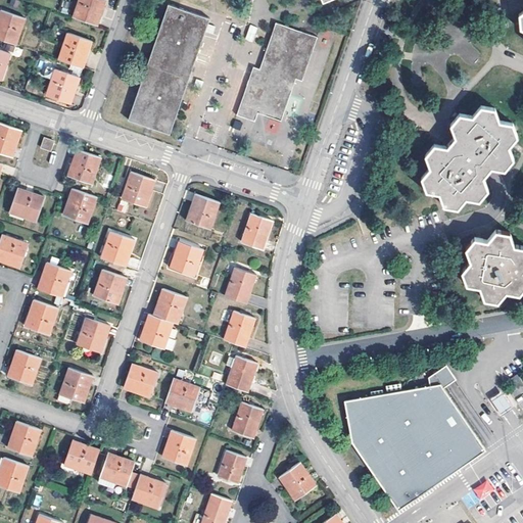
[(77,0),(72,15),(90,22),(95,8),(98,9),(101,10),(104,0),(77,0)]
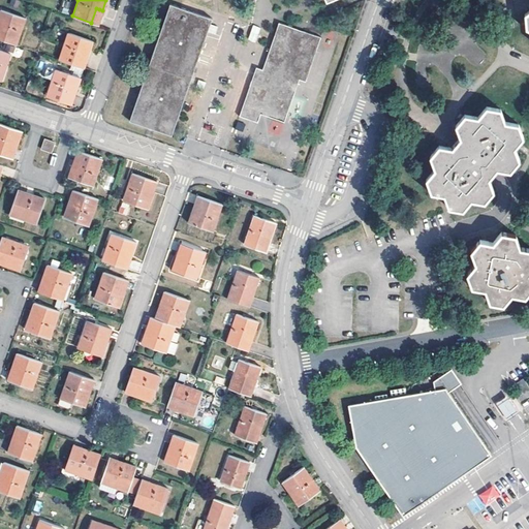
[(132,120),(174,134),(214,18),(172,3),(132,120)]
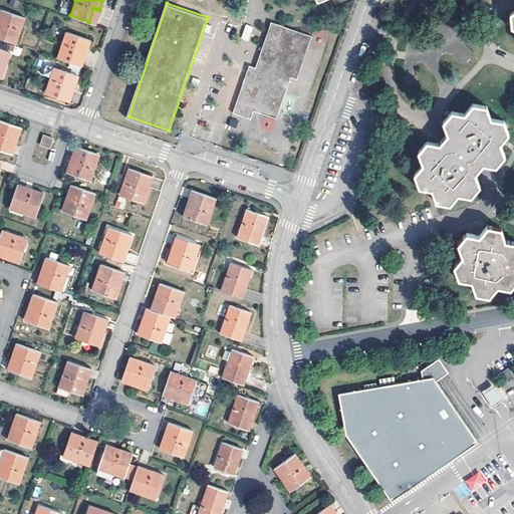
[(0,8),(0,37),(14,43),(23,16),(0,8)]
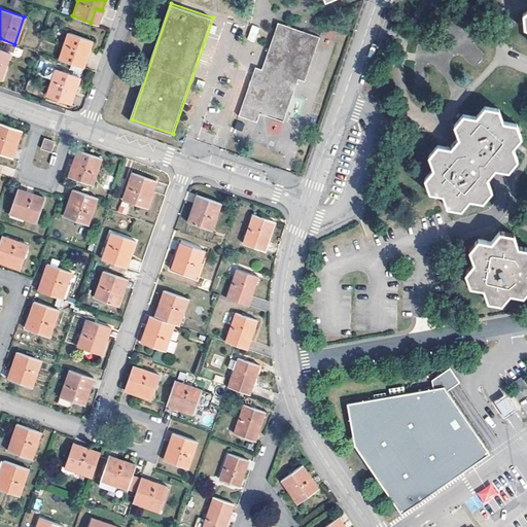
[(97,25),(102,10),(99,9),(96,8),(91,23),(97,25)]
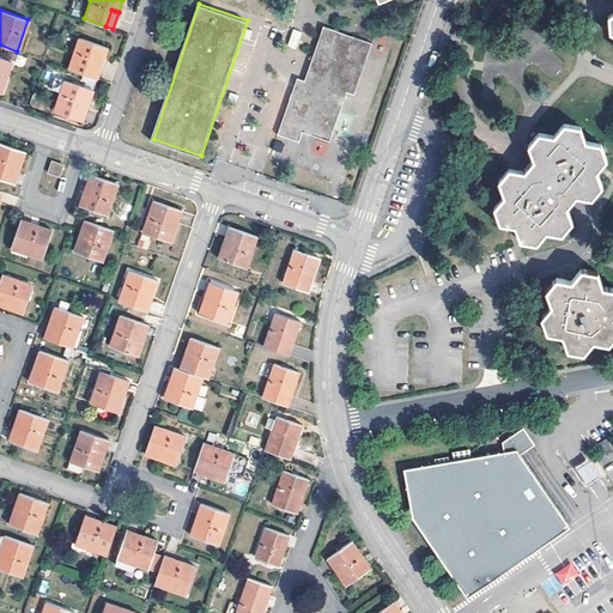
[(299,78),(279,134),(301,141),(304,132),(332,141),(349,91),(356,93),(372,42),(325,25),(307,80),(299,78)]
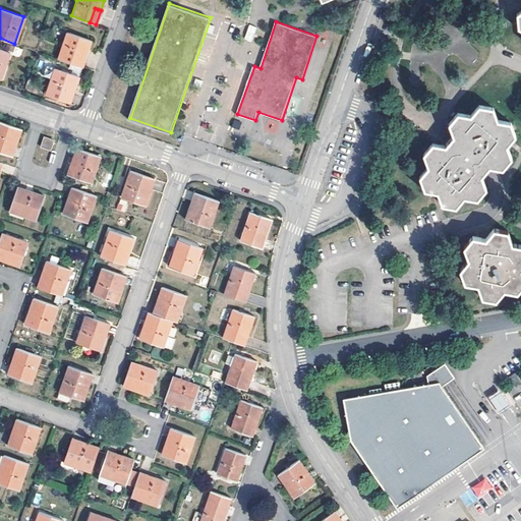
[(252,42),(256,26),(248,24),(244,40),(252,42)]
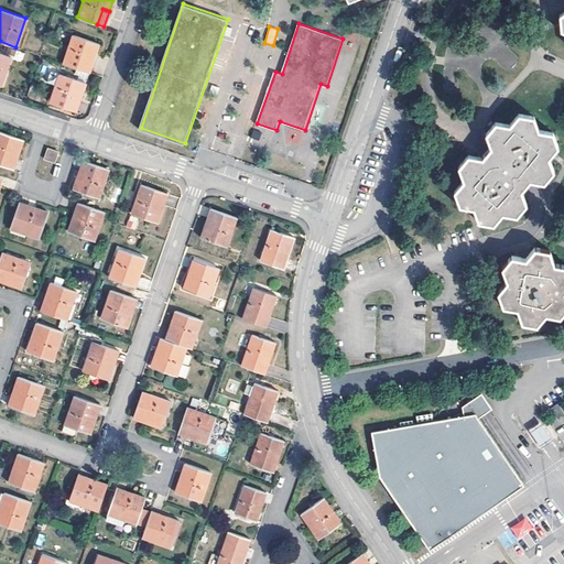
[(97,43),(72,34),(62,63),(83,71),(87,55),(89,56),(93,57),(97,43)]
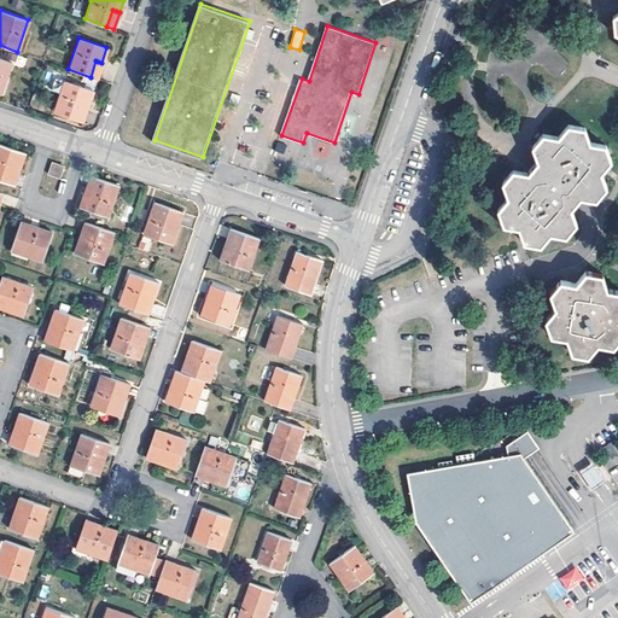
[(0,58),(0,93),(1,93),(12,62),(0,58)]
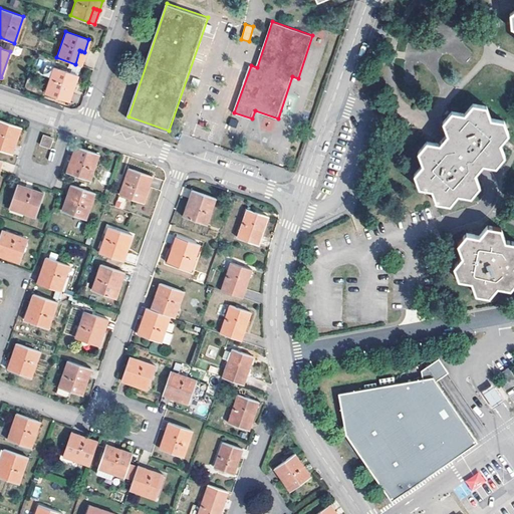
[(79,50),(75,64),(80,65),(84,52),(81,51),(79,50)]
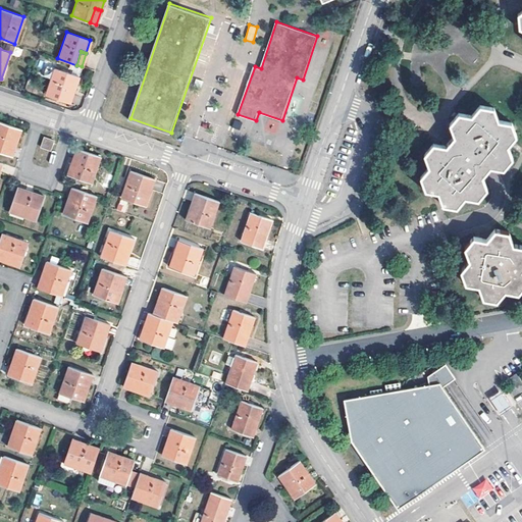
[(54,67),(45,94),(69,103),(73,90),(69,89),(71,82),(73,83),(75,84),(79,75),(54,67)]
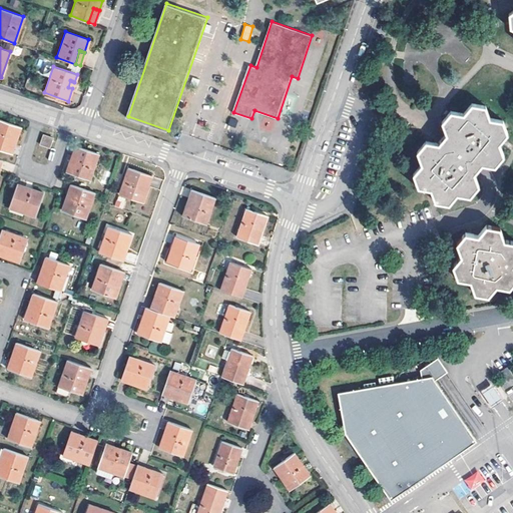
[(444,140),(440,145),(431,143),(422,152),(426,163),(419,173),(423,183),(436,187),(440,199),(451,201),(461,192),(475,193),(483,184),(478,171),(484,163),(496,166),(504,156),(499,144),(508,131),(503,119),(491,116),(487,107),(474,104),(465,115),(454,114),(445,124),(449,135),(444,140)]
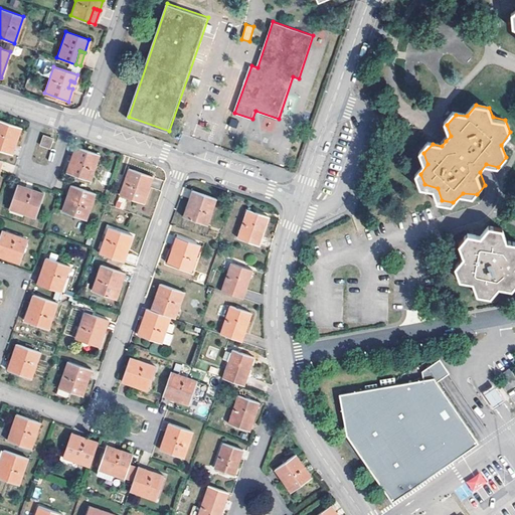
[(20,128),(0,120),(0,149),(8,152),(11,143),(13,138),(16,139),(20,128)]
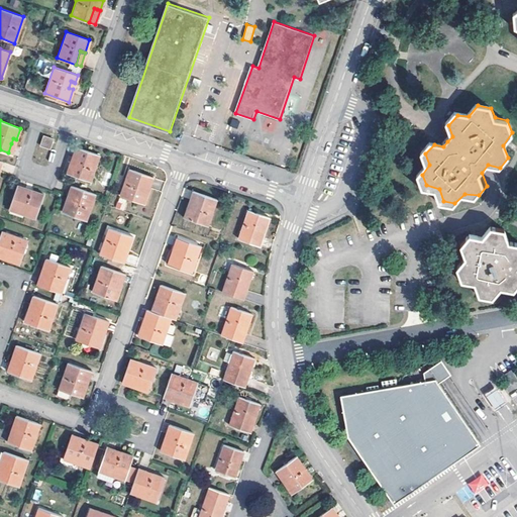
[(53,138),(42,135),(39,144),(48,148),(53,138)]
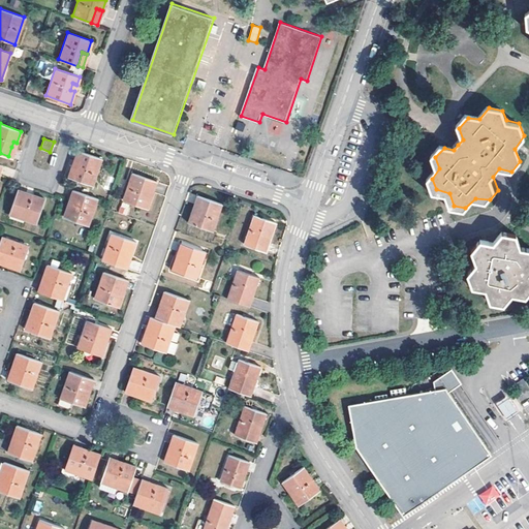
[(11,147),(8,156),(11,157),(17,143),(13,142),(11,147)]
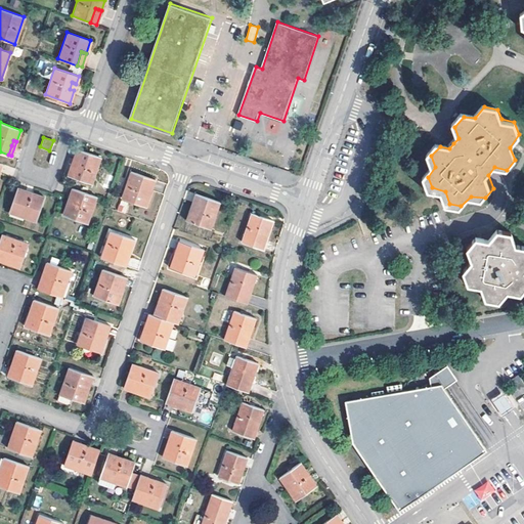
[(76,162),(80,150),(76,148),(71,164),(75,165),(76,162)]
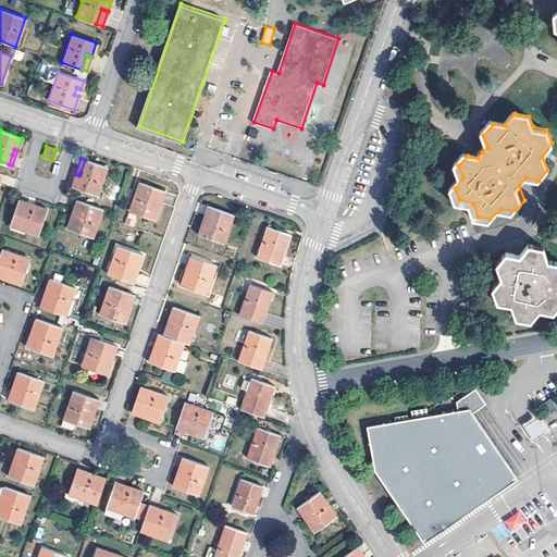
[(79,175),(75,174),(72,186),(97,195),(106,166),(85,160),(81,172),(79,175)]
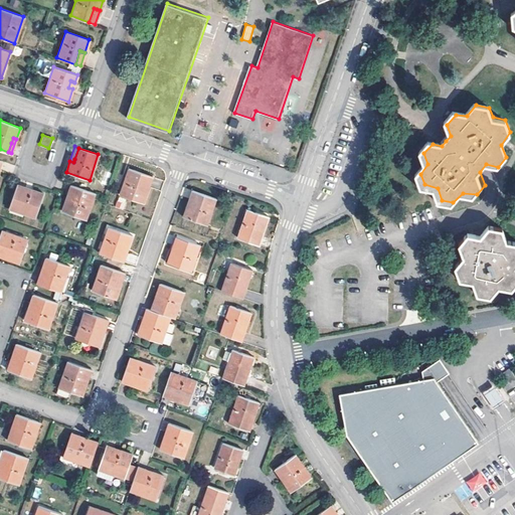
[(129,168),(120,194),(143,202),(147,190),(145,189),(143,188),(148,175),(129,168)]
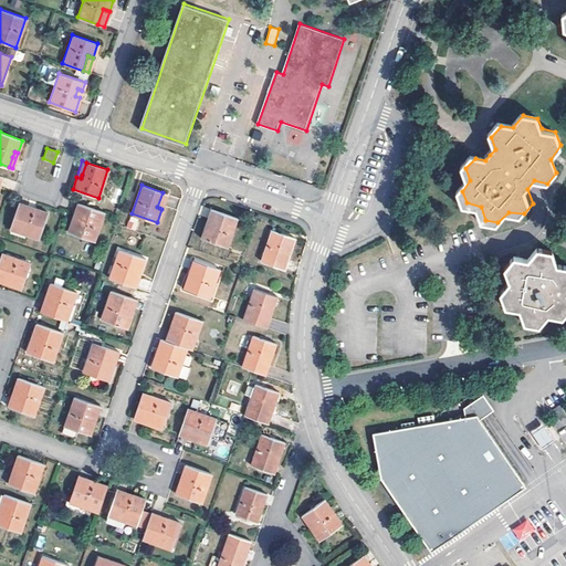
[(167,194),(163,192),(157,207),(159,208),(161,209),(167,194)]
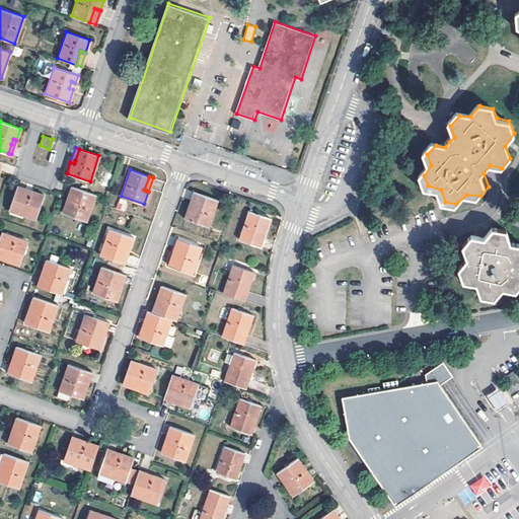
[(17,184),(9,209),(35,218),(44,194),(32,190),(17,184)]
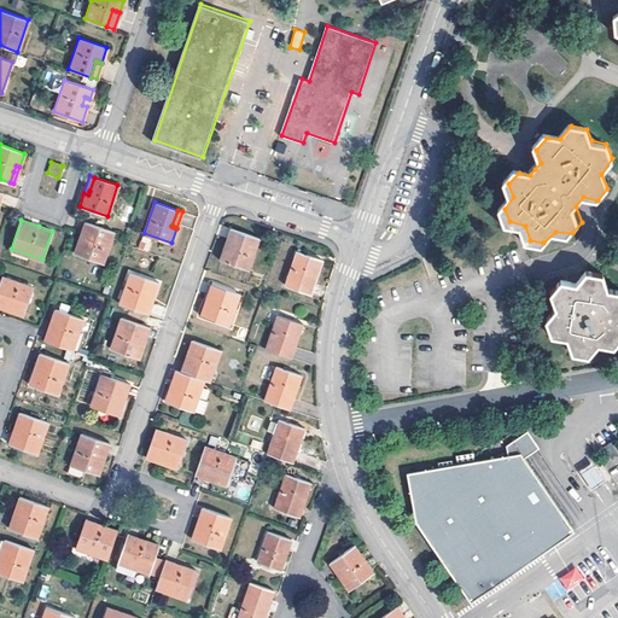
[(83,240),(79,239),(74,252),(103,262),(114,231),(85,221),(82,231),(87,232),(83,240)]
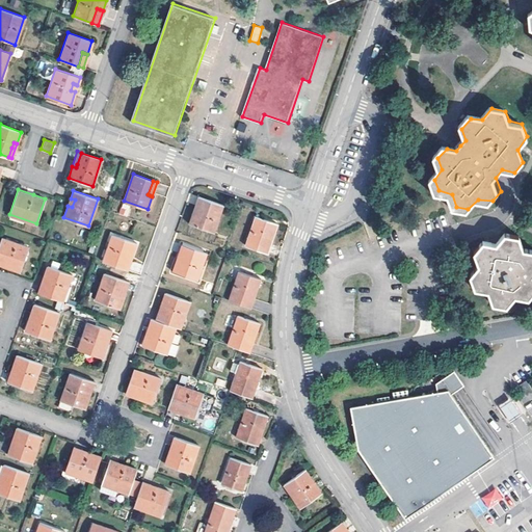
[(197,212),(203,196),(197,194),(192,210),(197,212)]
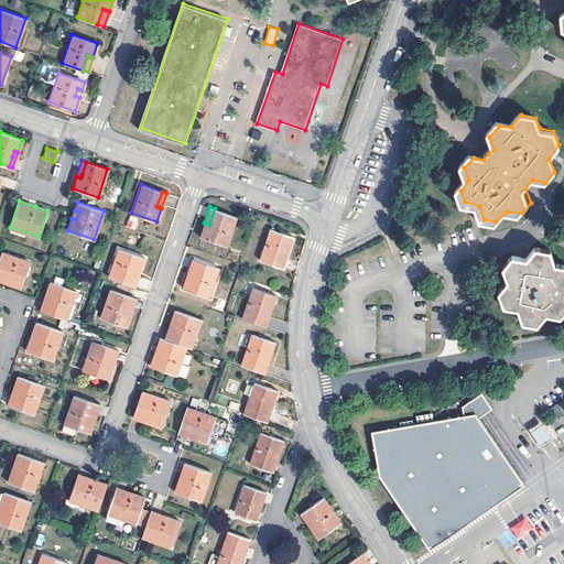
[(204,223),(201,235),(226,245),(237,216),(215,208),(209,225),(204,223)]
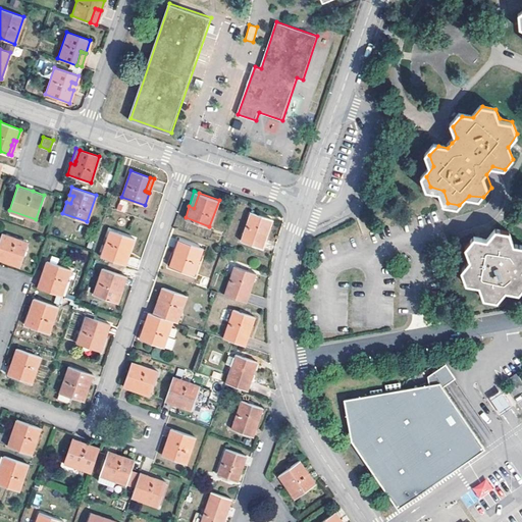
[(250,211),(241,240),(262,248),(271,218),(250,211)]
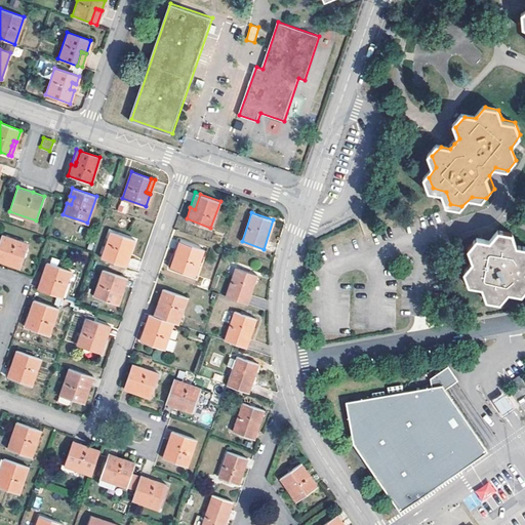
[(493,240),(481,239),(473,250),(477,261),(469,272),(475,285),(487,287),(491,298),(506,301),(515,291),(524,292),(524,244),(522,245),(518,234),(502,231),(493,240)]
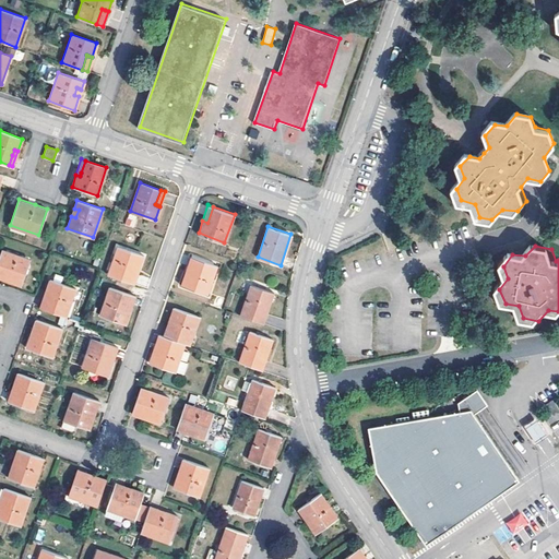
[(117,247),(107,274),(129,282),(134,266),(139,269),(143,254),(117,247)]
